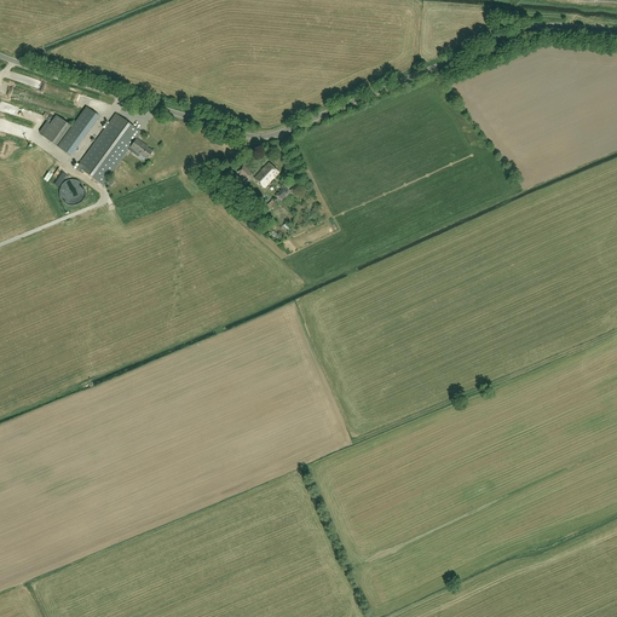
[(97,115),(85,105),(56,145),(69,154),(97,115)]
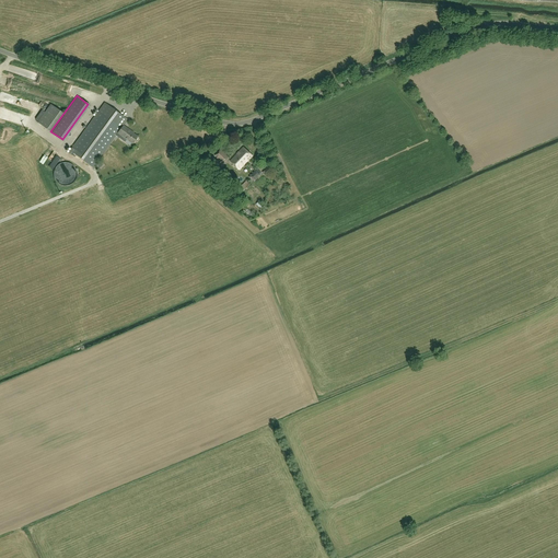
[(96,109),(70,146),(67,151),(70,153),(71,152),(91,165),(114,132),(118,127),(126,117),(103,101),(96,109)]
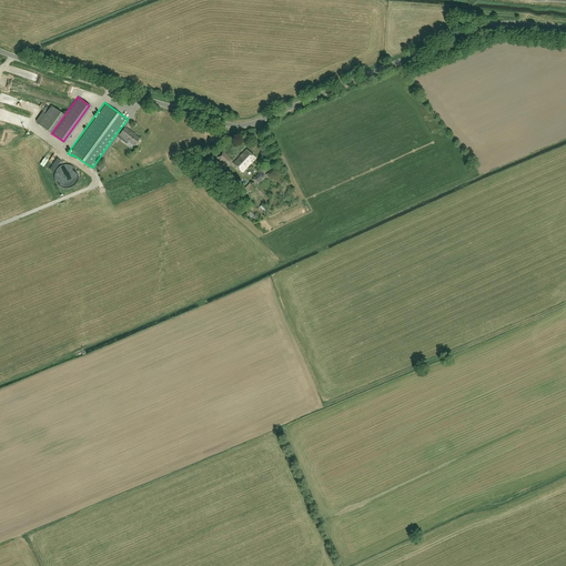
[(49,103),(36,122),(49,131),(62,113),(49,103)]
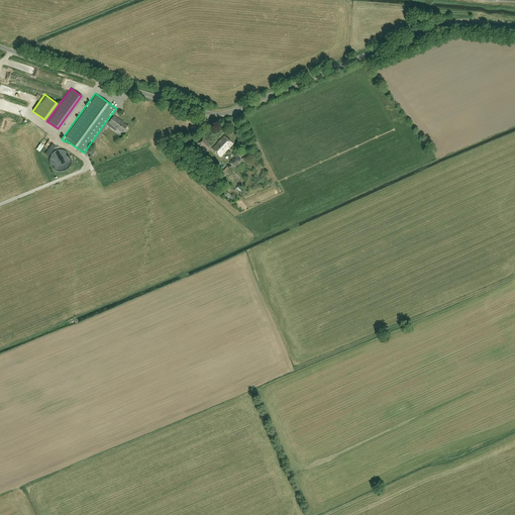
[(30,108),(33,110),(39,102),(36,100),(30,108)]
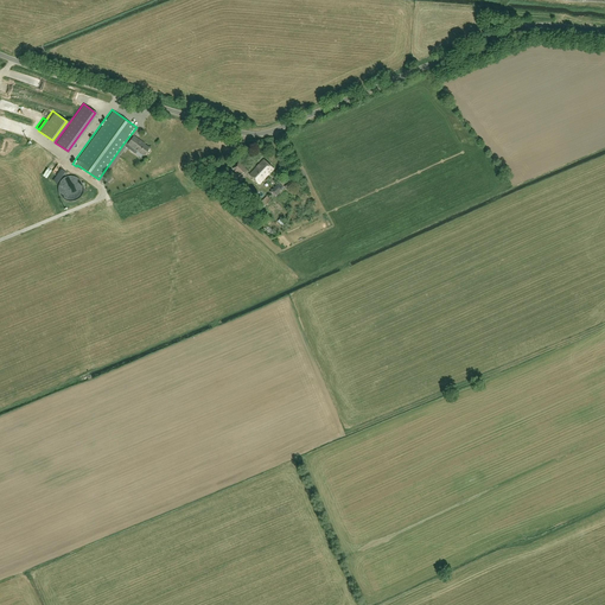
[(134,141),(128,138),(123,144),(133,151),(135,148),(141,152),(147,145),(141,141),(142,140),(138,137),(134,141)]
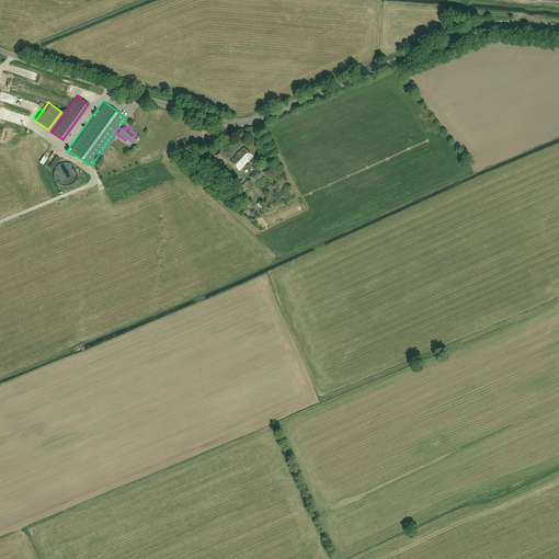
[(241,145),(235,152),(228,159),(238,168),(251,153),(241,145)]
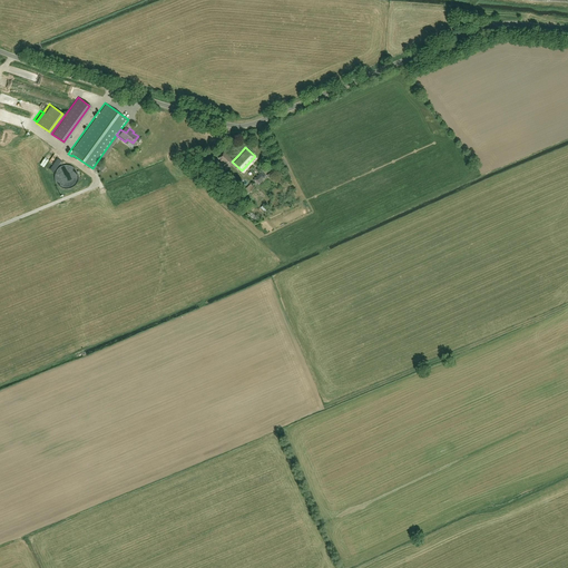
[(225,164),(231,157),(222,149),(216,156),(225,164)]
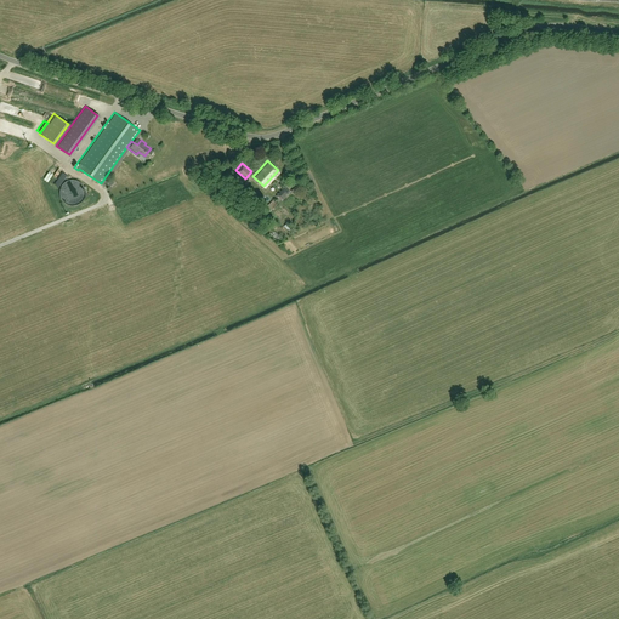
[(61,171),(51,183),(56,187),(66,174),(61,171)]
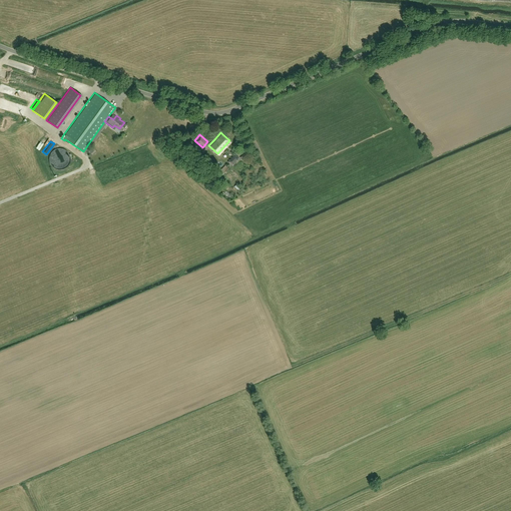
[(50,149),(47,164),(59,166),(59,164),(65,165),(67,158),(63,158),(64,149),(57,148),(56,151),(50,149)]
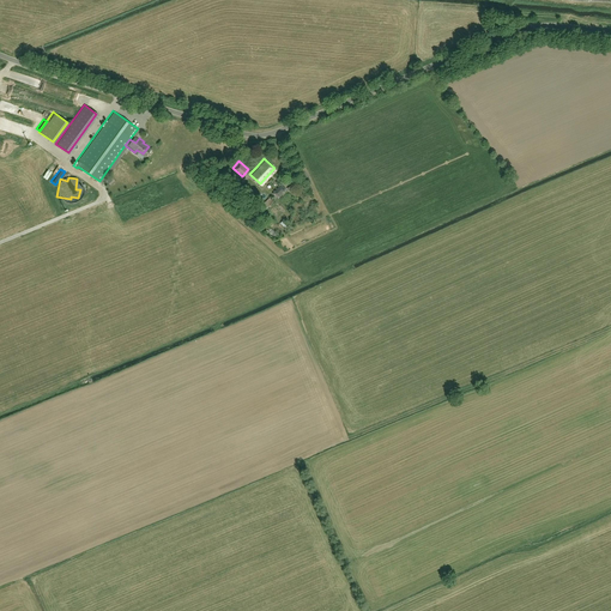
[(276,197),(285,187),(279,182),(270,192),(276,197)]
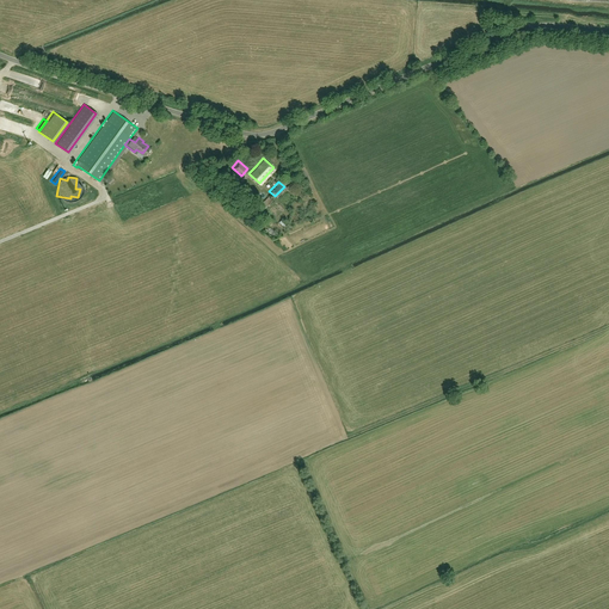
[(265,204),(271,198),(266,195),(262,200),(265,204)]
